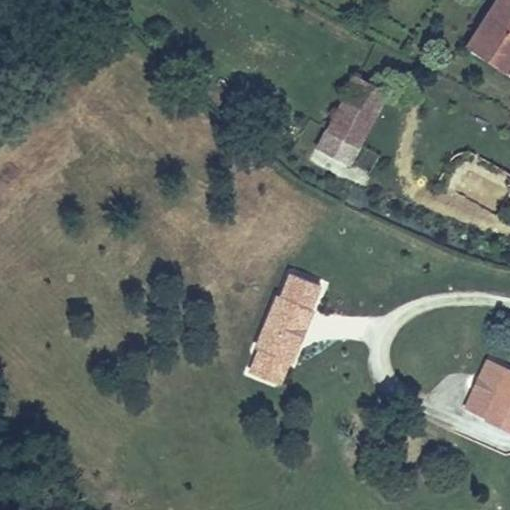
[(509,0),(495,0),(460,54),(501,82),(509,68),(509,0)]
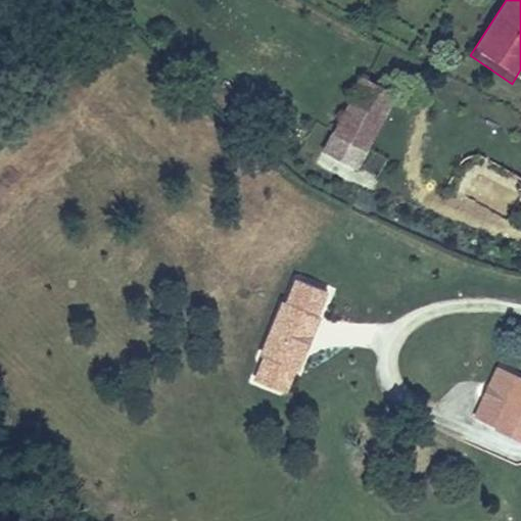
[(520,69),(512,84),(520,90),(520,69)]
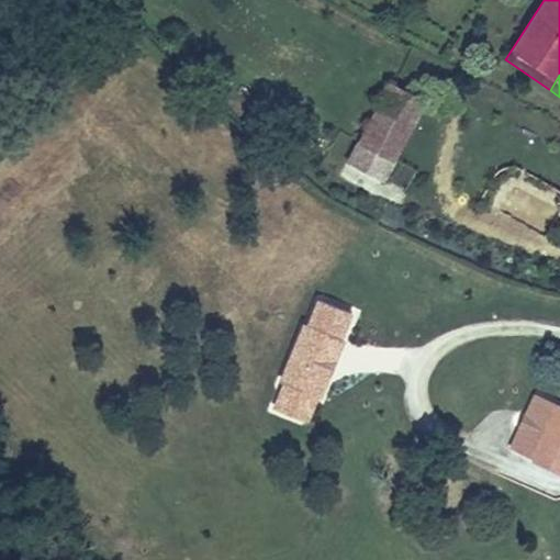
[(383,88),(354,147),(388,165),(417,105),(383,88)]
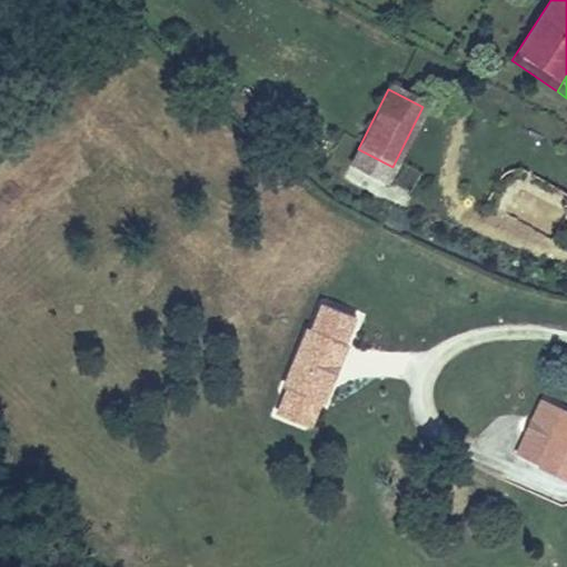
[(307,328),(281,388),(325,406),(349,346),(346,345),(356,319),(322,306),(312,330),(307,328)]
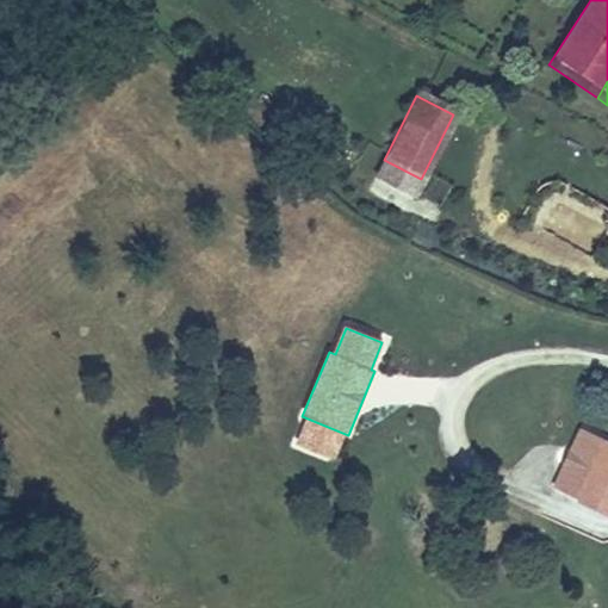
[(597,494),(607,497),(607,440),(605,439),(578,502),(591,507),(597,494)]
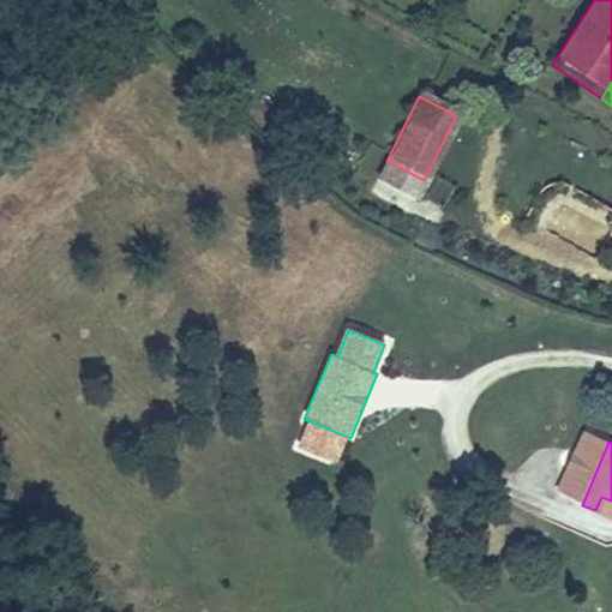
[(611,501),(601,497),(595,510),(611,517),(611,501)]
